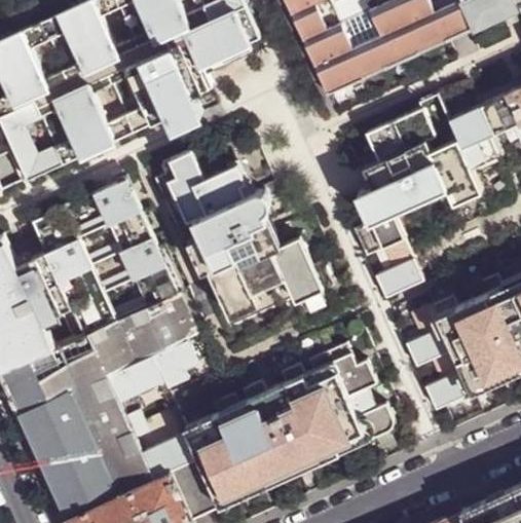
[(259,39),(240,0),(90,0),(0,41),(0,73),(9,95),(0,98),(0,123),(26,181),(166,118),(171,127),(201,113),(193,97),(210,89),(198,66),(259,39)]
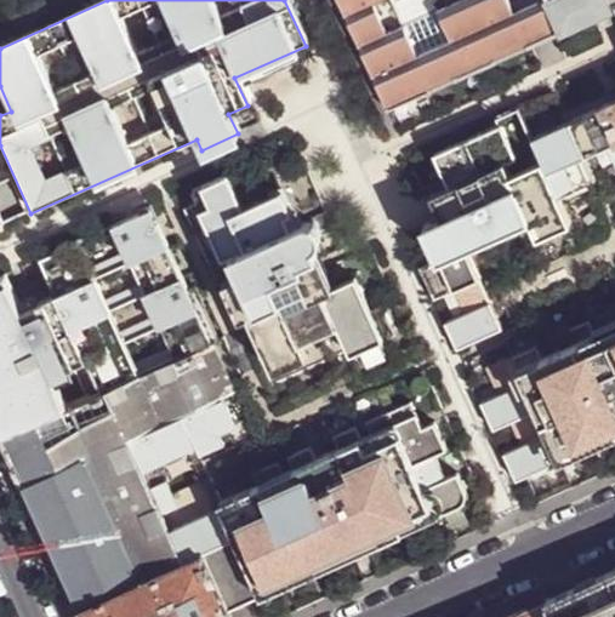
[(335,0),(386,110),(533,45),(522,21),(516,23),(507,5),(505,0),(335,0)]
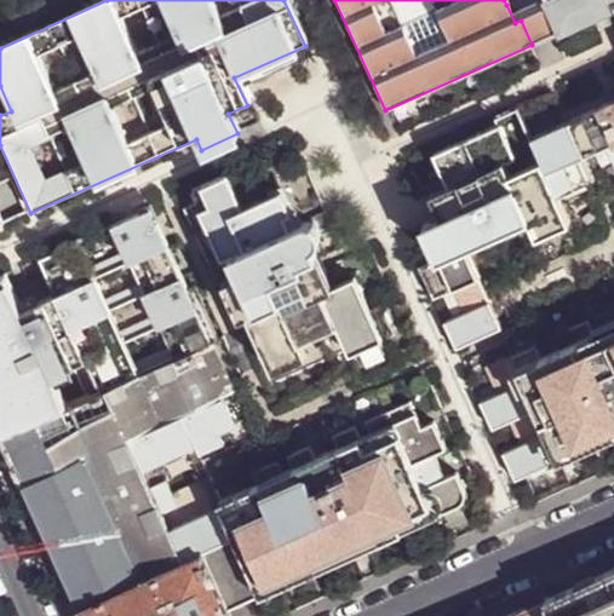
[(543,0),(516,0),(506,5),(515,23),(521,21),(532,45),(550,36),(540,15),(547,10),(543,0)]
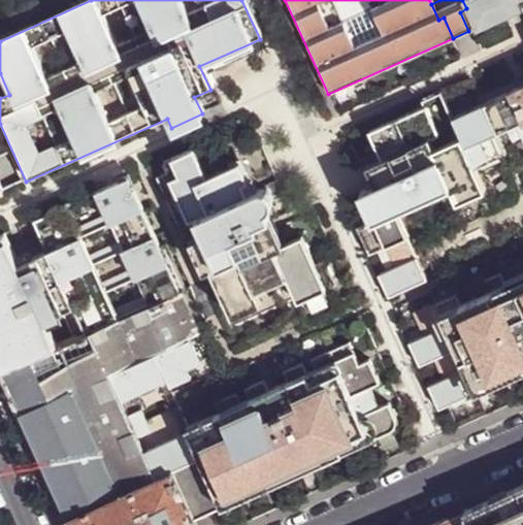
[(462,0),(466,8),(460,12),(468,31),(516,9),(511,0),(462,0)]
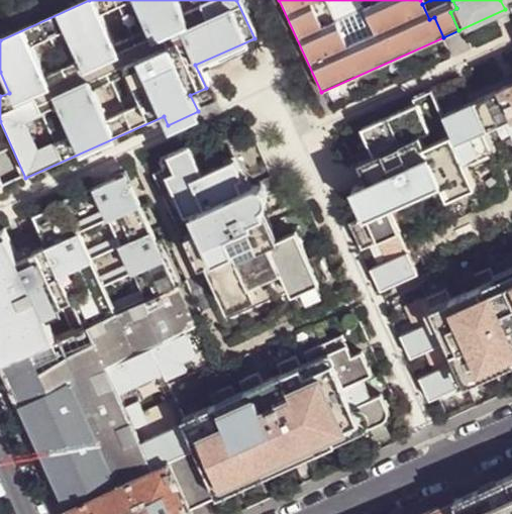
[(511,86),(440,118),(433,121),(426,106),(416,111),(414,106),(413,107),(359,131),(371,159),(380,178),(365,184),(349,191),(362,219),(346,226),(359,252),(376,244),(385,265),(368,272),(378,294),(415,278),(384,209),(437,185),(444,201),(472,189),(462,167),(488,156),(478,135),(501,125),(511,144),(511,143),(511,86)]
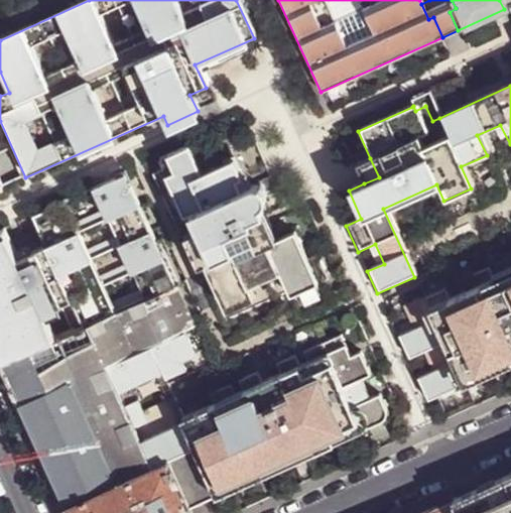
[(409,101),(412,107),(413,106),(415,111),(425,106),(432,121),(439,118),(428,93),(409,101)]
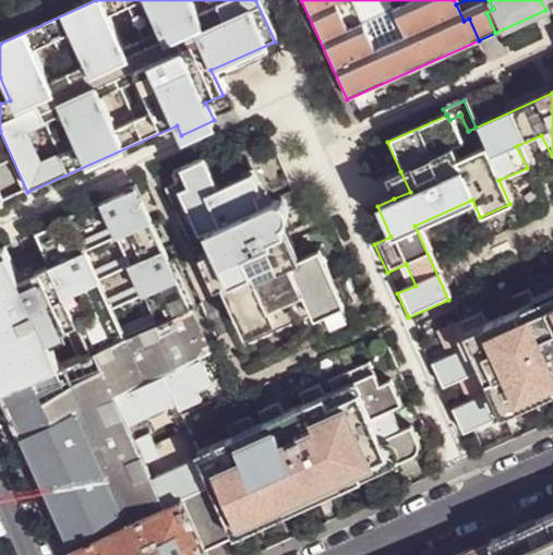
[(187,185),(178,190),(165,196),(193,261),(206,255),(225,294),(212,301),(230,342),(273,324),(267,312),(300,297),(322,345),(356,329),(346,309),(352,305),(340,278),(329,284),(316,254),(297,263),(279,225),(283,222),(286,218),(286,214),(285,208),(280,204),(276,203),(271,203),(265,205),(251,175),(216,190),(202,159),(179,170),(187,185)]
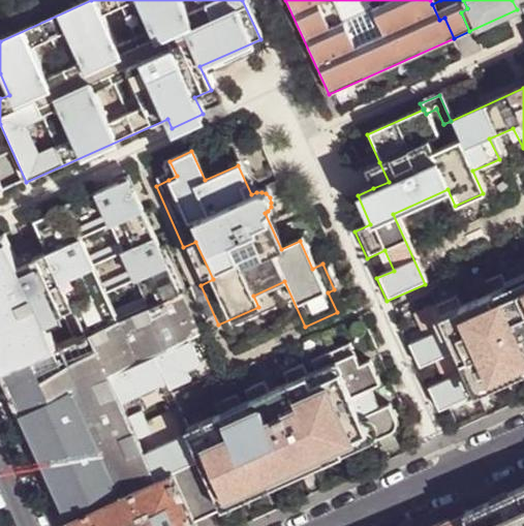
[(170,161),(161,165),(168,180),(177,176),(170,161)]
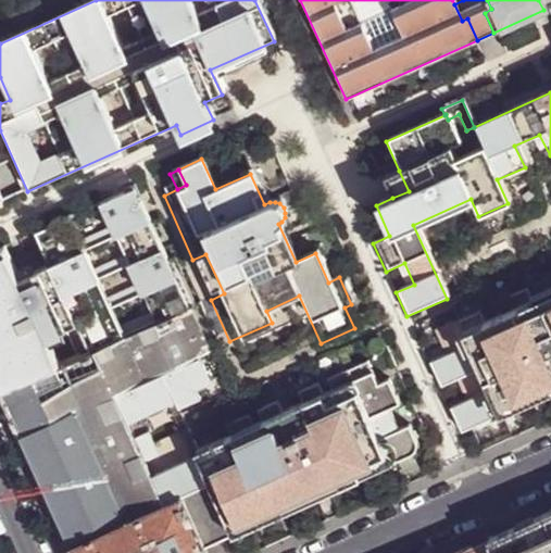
[(384,177),(392,198),(409,191),(399,171),(384,177)]
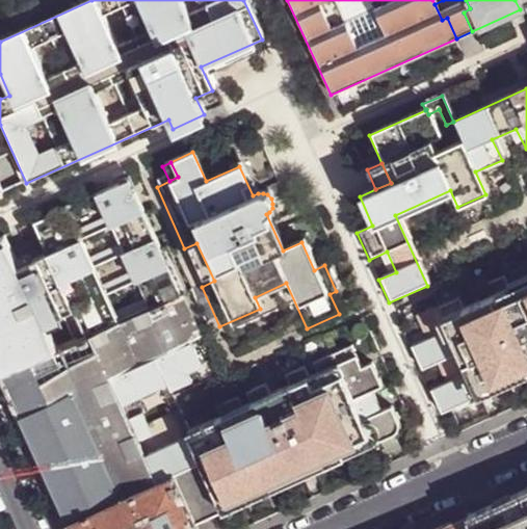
[(2,238),(0,239),(0,384),(48,491),(64,528),(155,487),(142,460),(136,446),(127,424),(120,410),(108,382),(107,380),(198,340),(126,182),(95,196),(105,219),(108,228),(116,247),(121,256),(129,274),(133,284),(141,301),(110,316),(102,297),(98,288),(89,270),(86,261),(77,241),(74,234),(63,210),(31,225),(46,256),(16,269),(2,238)]
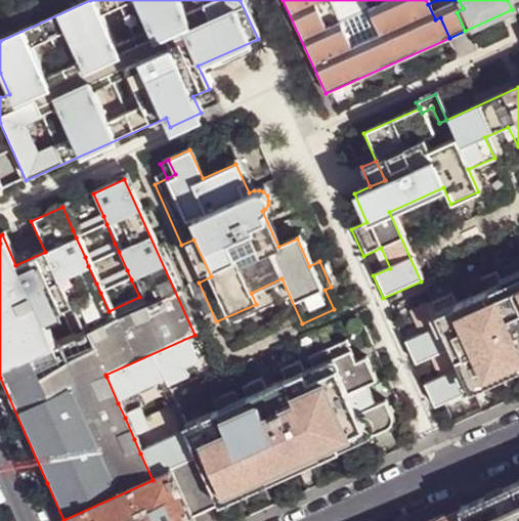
[(103,216),(73,230),(76,237),(106,224),(103,216)]
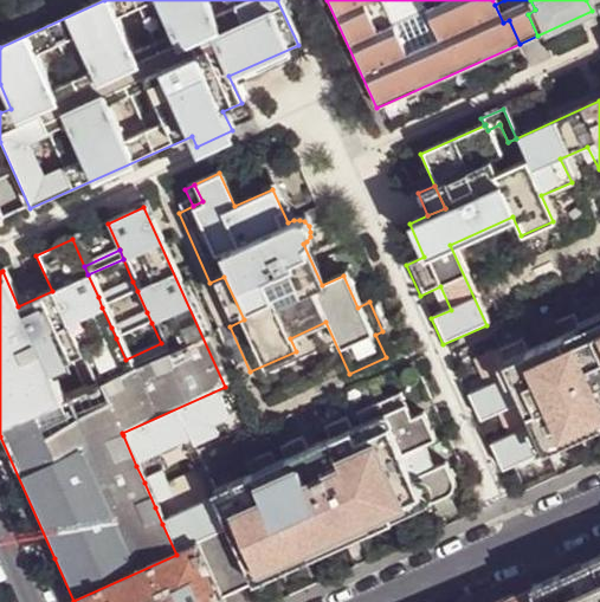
[(133,282),(98,297),(102,308),(137,291),(133,282)]
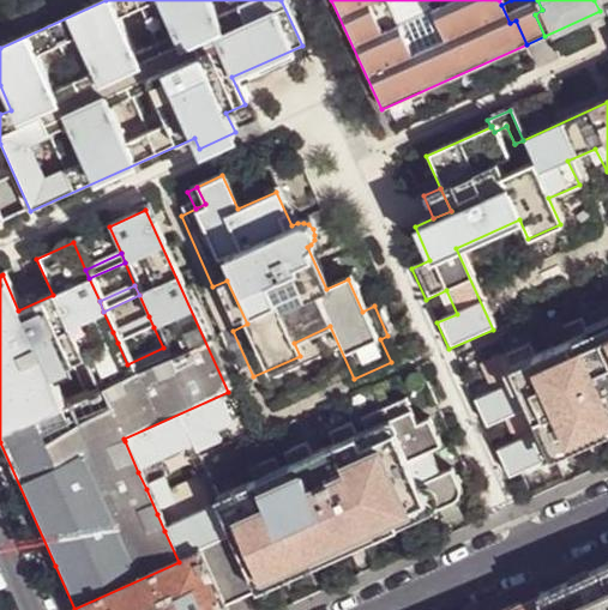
[(607,420),(607,308),(589,316),(595,330),(588,333),(582,320),(559,331),(565,344),(570,354),(540,368),(535,357),(530,346),(483,367),(494,392),(476,400),(488,427),(506,418),(517,442),(499,451),(511,477),(555,458),(549,446),(607,420)]
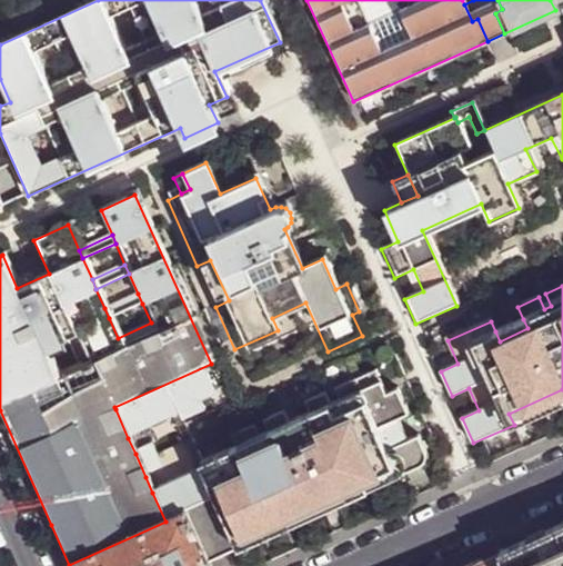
[(138,294),(104,308),(109,318),(142,304),(138,294)]
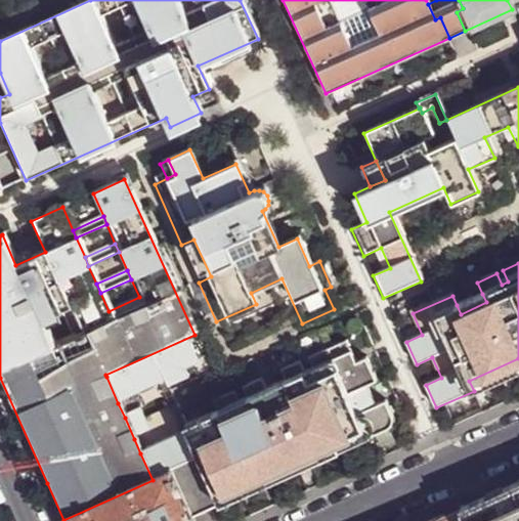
[(482,294),(457,305),(461,314),(486,302),(482,294)]
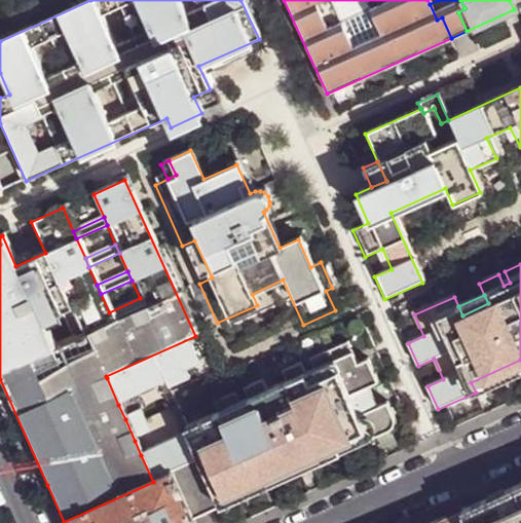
[(187,342),(107,378),(118,405),(164,384),(168,390),(187,381),(184,372),(197,366),(187,342)]
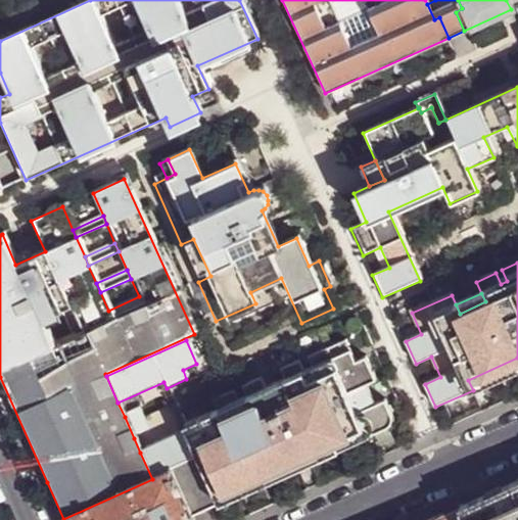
[(140,453),(152,479),(169,471),(190,519),(232,501),(340,453),(383,433),(388,428),(389,425),(390,419),(383,404),(373,409),(365,388),(375,384),(365,361),(355,366),(344,344),(308,361),(312,370),(302,374),(298,365),(279,373),(283,382),(264,391),(260,382),(241,390),(245,399),(236,404),(232,394),(213,403),(217,412),(183,427),(185,432),(140,453)]
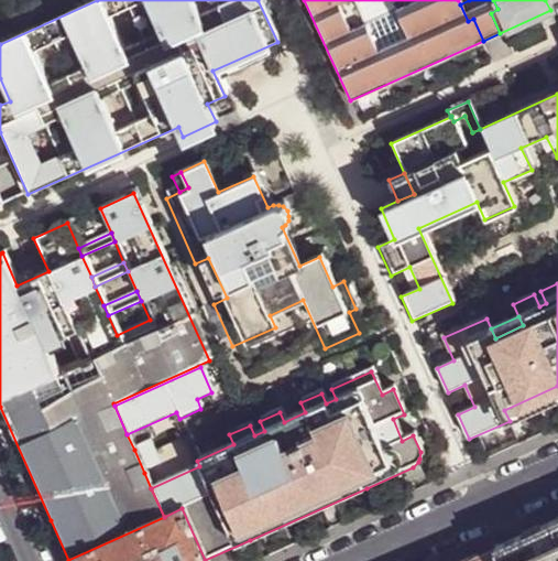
[(557,386),(504,410),(510,421),(557,398),(557,386)]
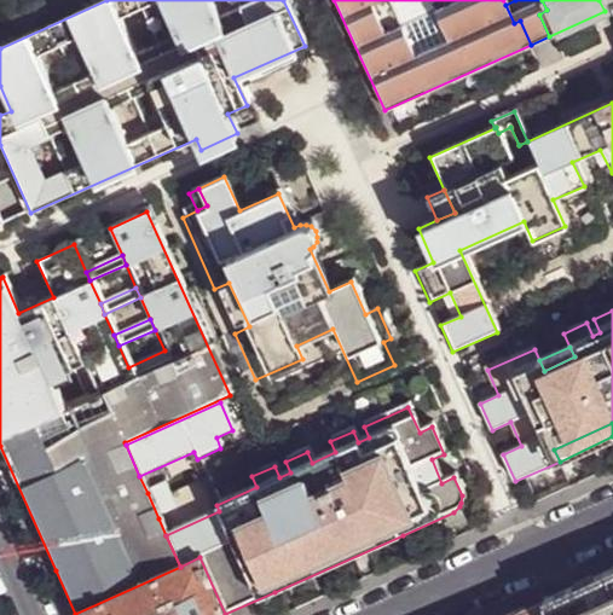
[(163,485),(148,493),(158,518),(175,511),(163,485)]
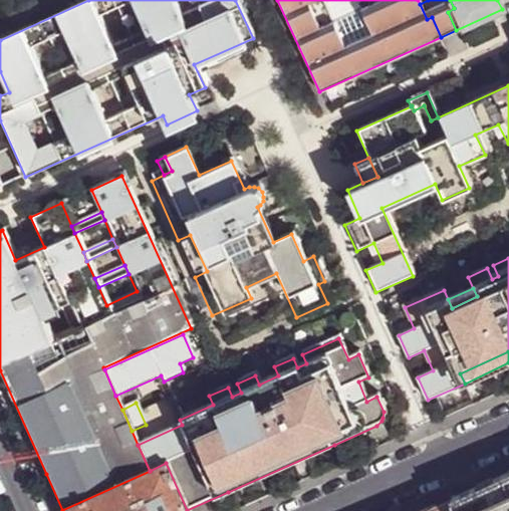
[(150,471),(62,510),(187,510),(166,463),(150,471)]
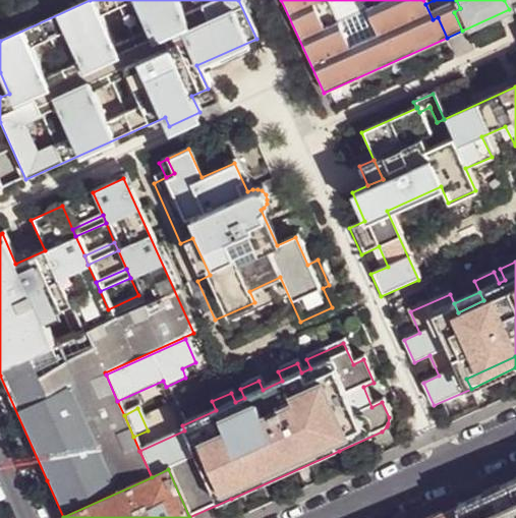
[(515,517),(515,478),(500,486),(454,507),(459,517),(515,517)]
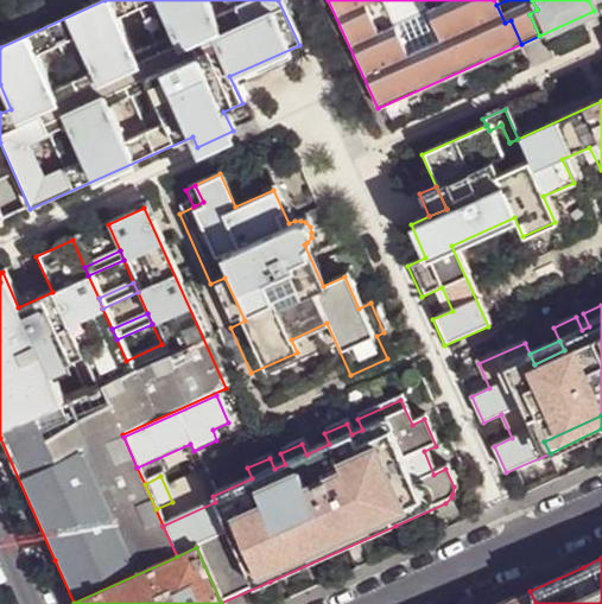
[(536,603),(530,591),(501,603),(536,603)]
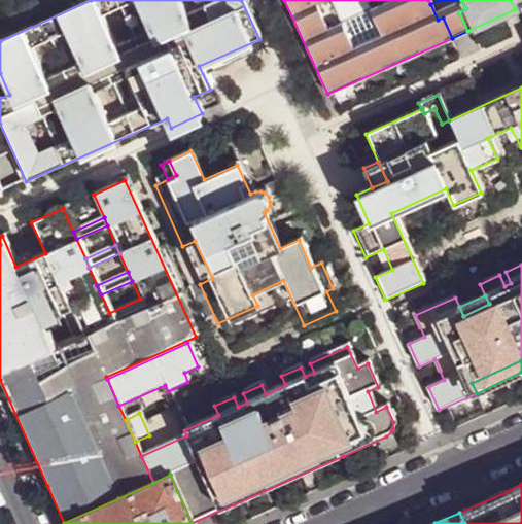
All buildings are outlined.
